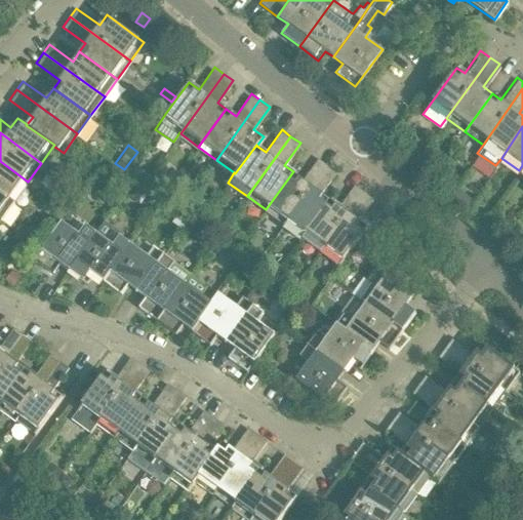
[(293,171),(266,209),(283,223),(327,162),(318,156),(303,178),(293,171)]
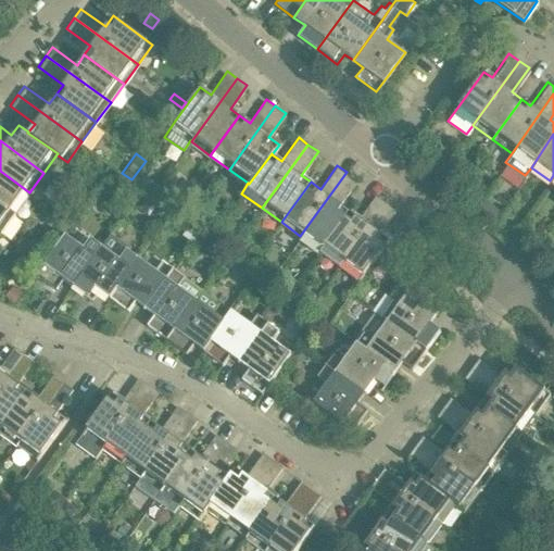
[(29,192),(0,171),(0,200),(15,212),(29,192)]
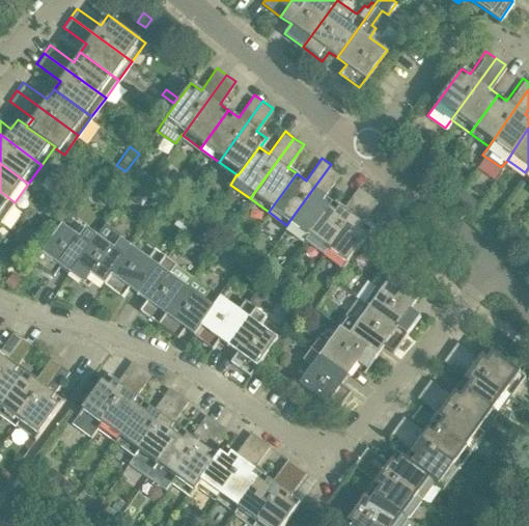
[(331,164),(286,225),(305,239),(333,200),(325,194),(340,171),(331,164)]
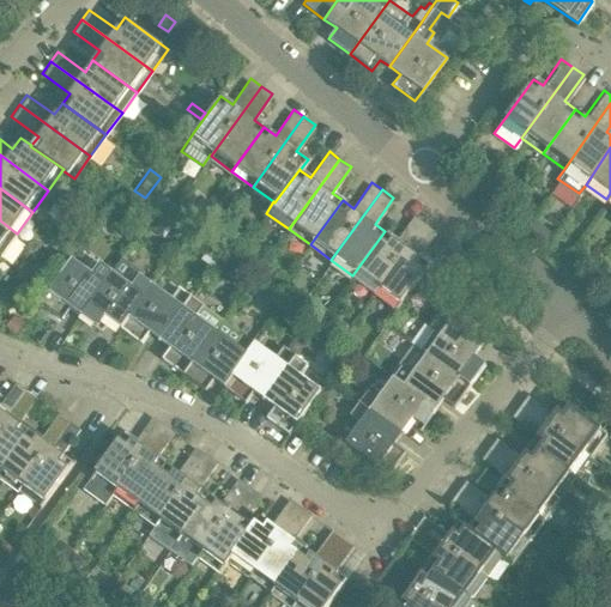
[(169,198),(157,190),(151,200),(163,208),(169,198)]
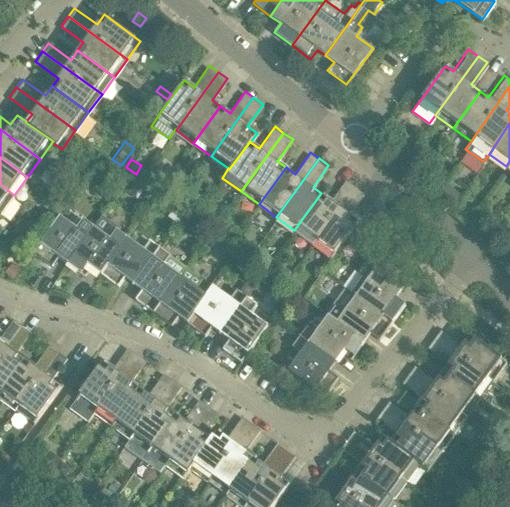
[(436,185),(440,179),(431,174),(427,180),(436,185)]
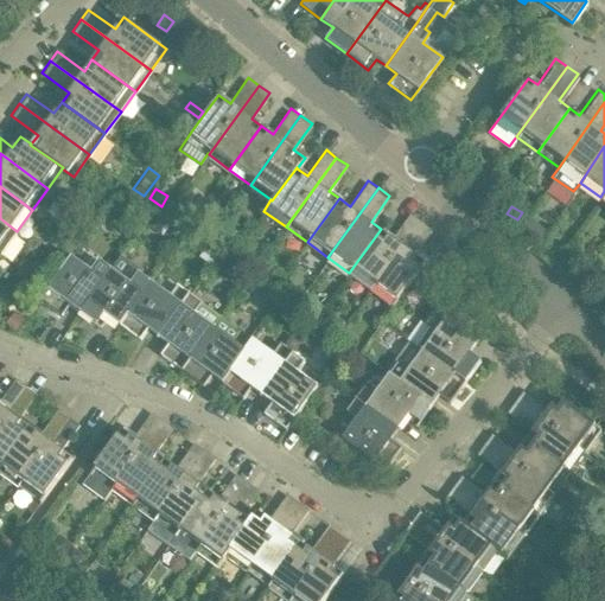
[(381,229),(349,273),(370,288),(421,218),(411,211),(392,236),(381,229)]
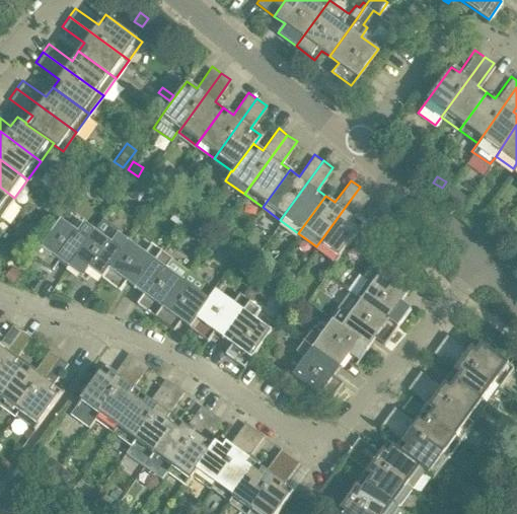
[(0,214),(1,215),(14,198),(0,187),(0,214)]
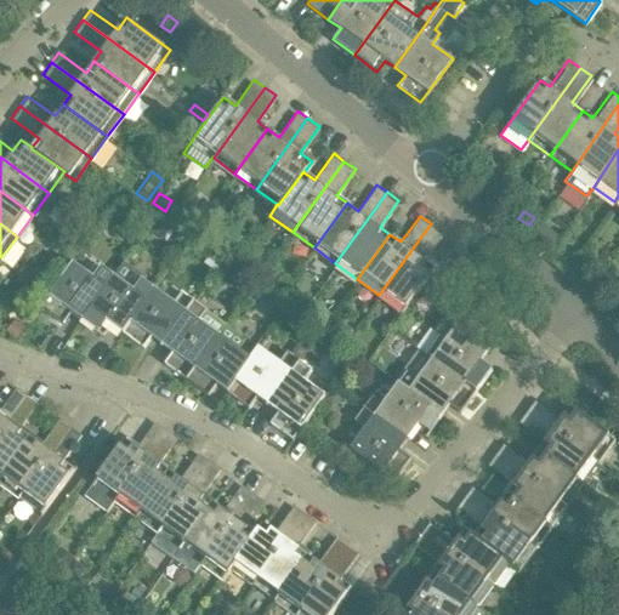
[(431,223),(379,295),(402,311),(416,291),(427,277),(435,267),(422,258),(442,232),(431,223)]
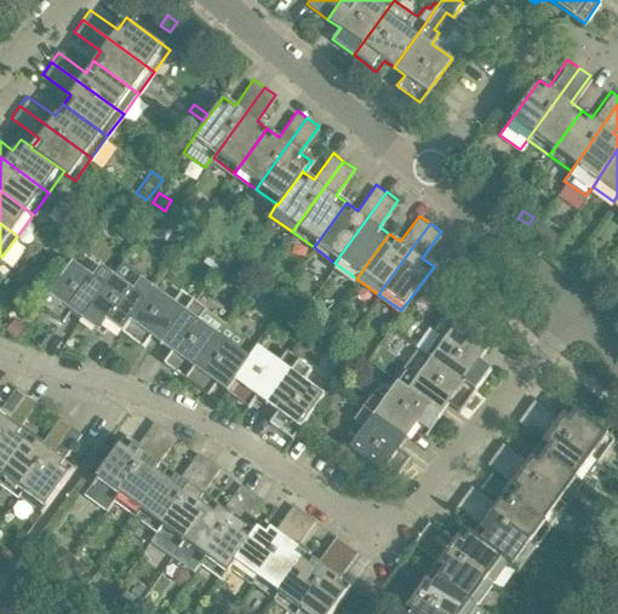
[(178,228),(172,236),(182,242),(187,234),(178,228)]
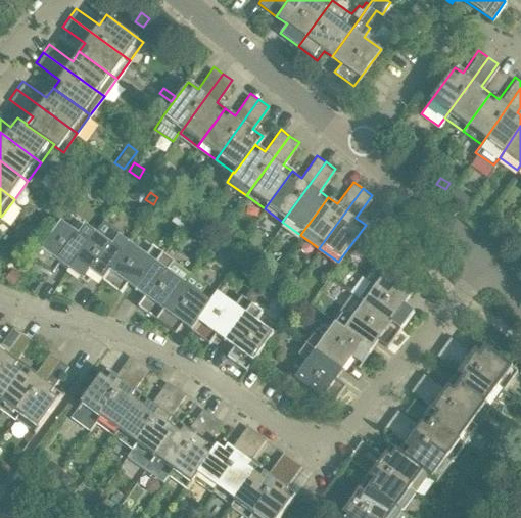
[(94,271),(102,277),(130,239),(117,231),(121,227),(103,215),(94,228),(95,228),(67,266),(87,280),(94,271)]
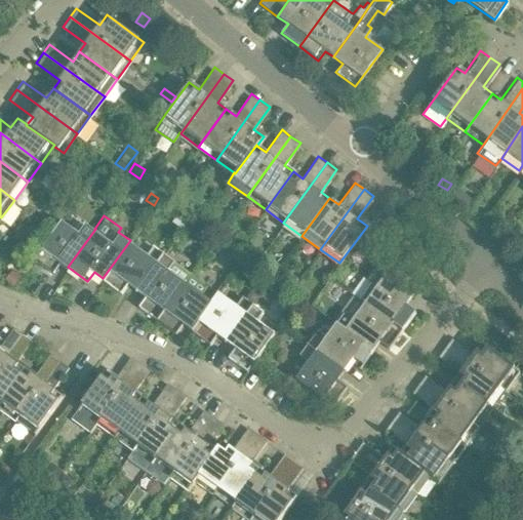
[(59,261),(68,267),(95,229),(94,229),(85,222),(79,231),(61,218),(34,255),(53,270),(59,261)]
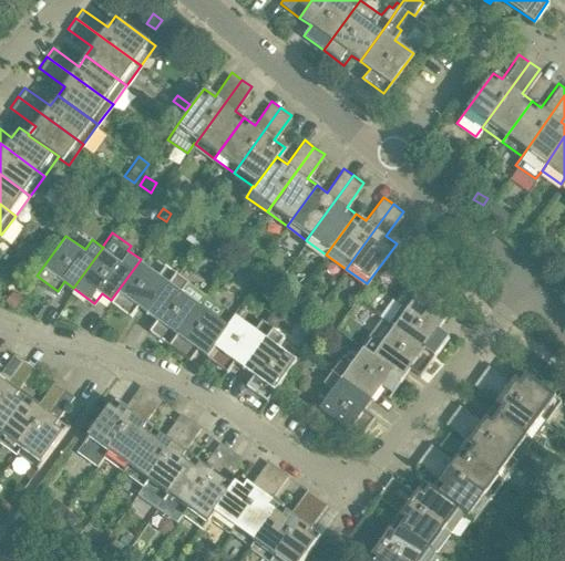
[(233,251),(236,246),(225,238),(221,242),(233,251)]
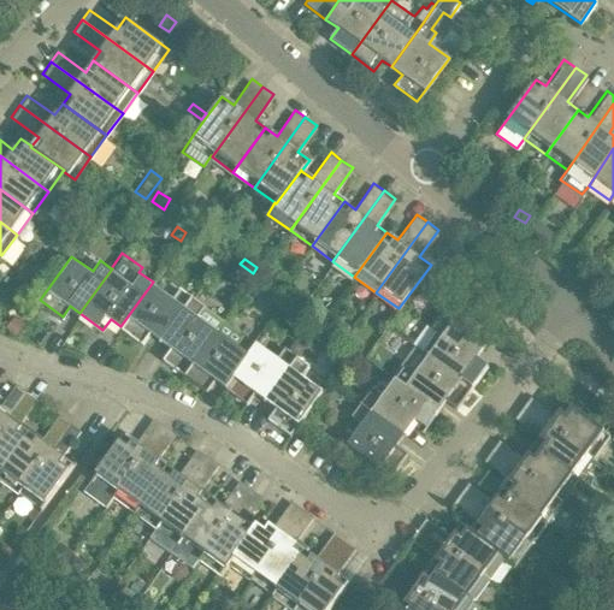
[(586,271),(567,259),(564,265),(562,267),(580,278),(586,271)]
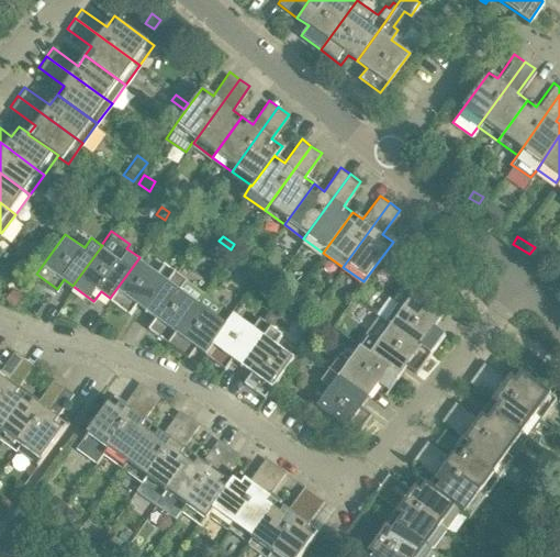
[(533,258),(537,262),(542,266),(550,256),(540,248),(533,258)]
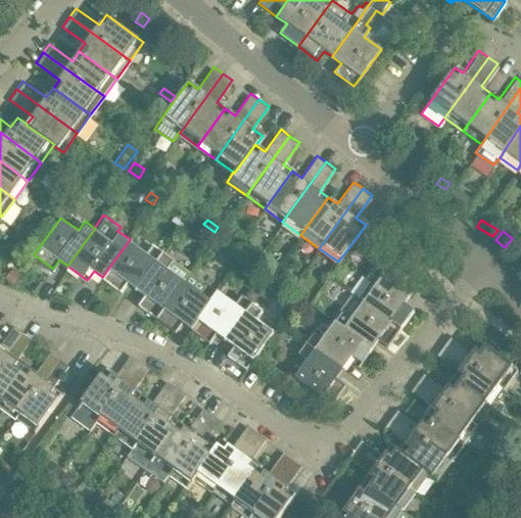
[(136,287),(163,250),(152,243),(146,251),(130,239),(102,277),(122,290),(128,282),(136,287)]
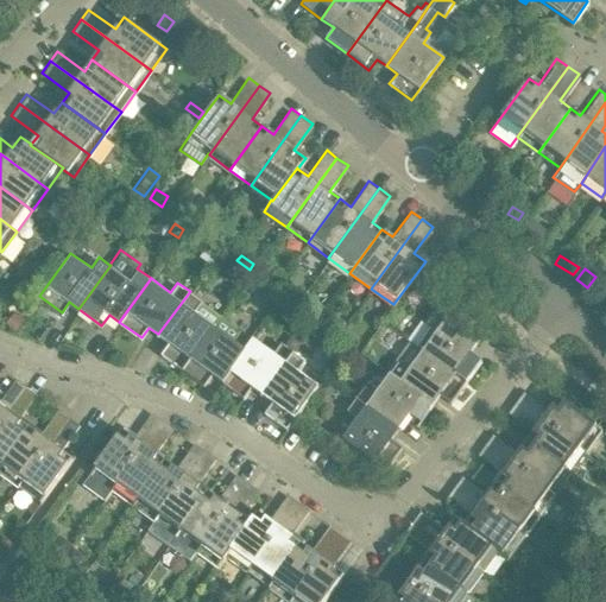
[(182,367),(214,323),(221,314),(190,291),(158,334),(169,342),(162,353),(182,367)]
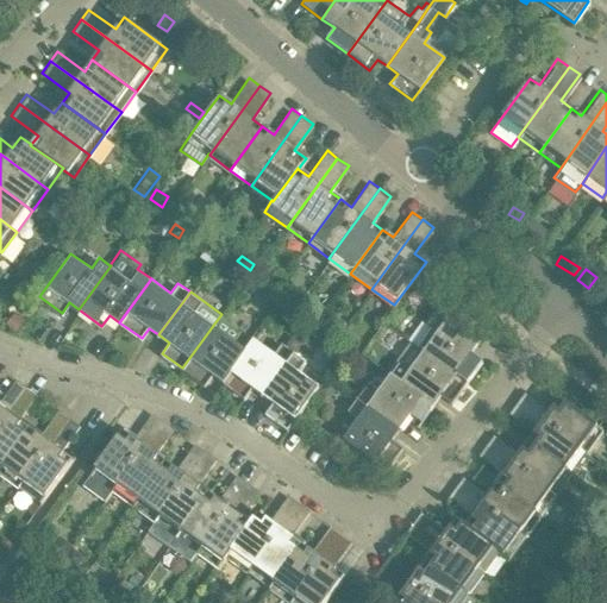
[(419,343),(468,378),(483,358),(473,350),(481,339),(437,308),(427,321),(432,325),(419,343)]
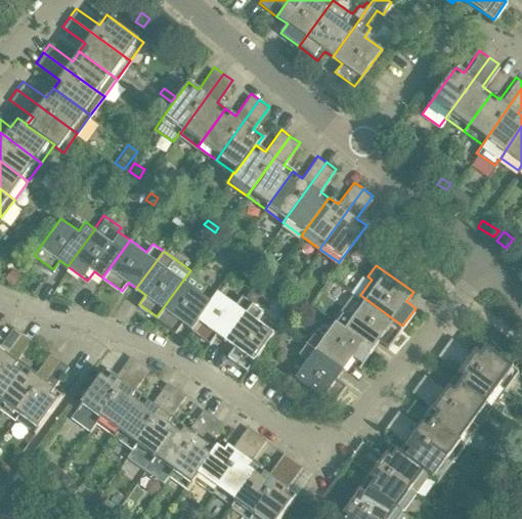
[(10,267),(3,277),(12,285),(19,274),(10,267)]
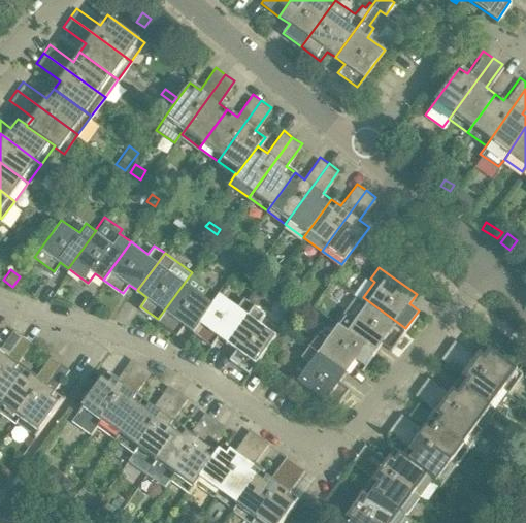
[(293,287),(299,280),(288,271),(282,279),(293,287)]
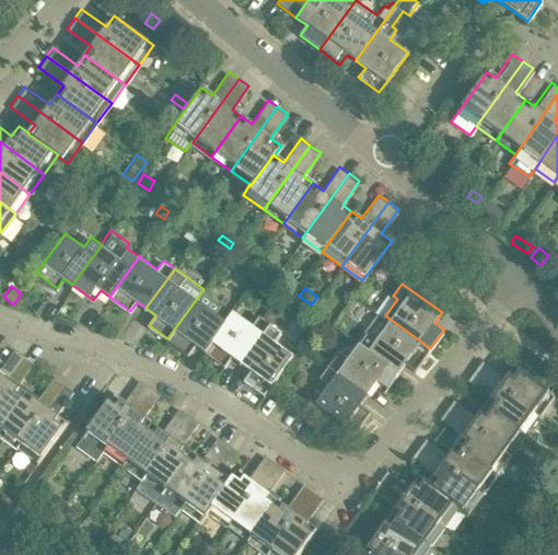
[(205,350),(233,310),(204,289),(197,298),(167,338),(188,354),(196,344),(205,350)]
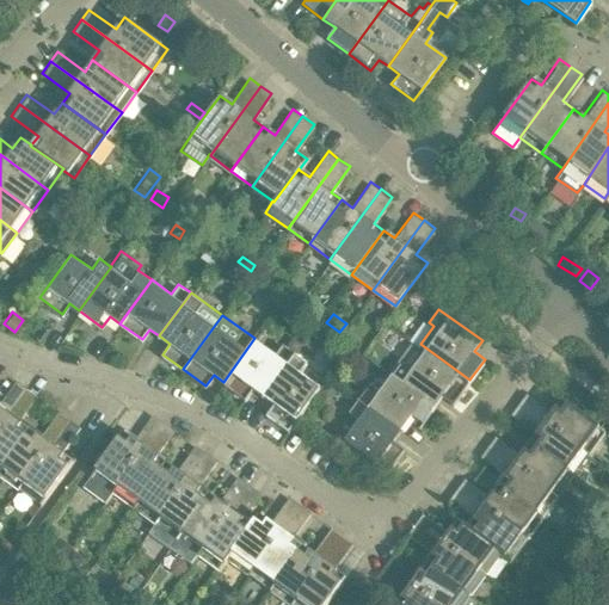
[(263,395),(295,351),(282,343),(275,353),(254,338),(223,382),(246,399),(253,388),(263,395)]
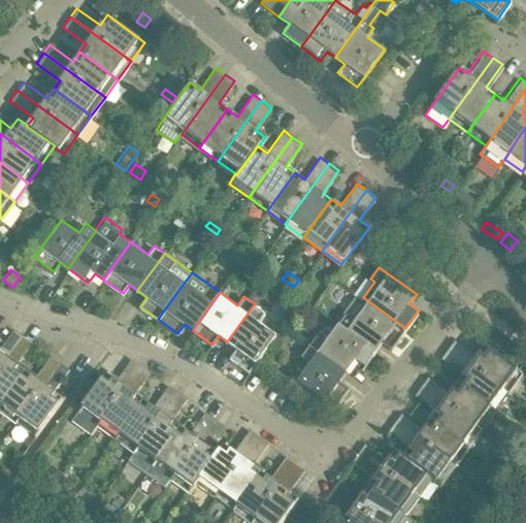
[(346,312),(338,323),(375,350),(382,341),(386,344),(391,348),(405,328),(363,297),(359,294),(346,312)]
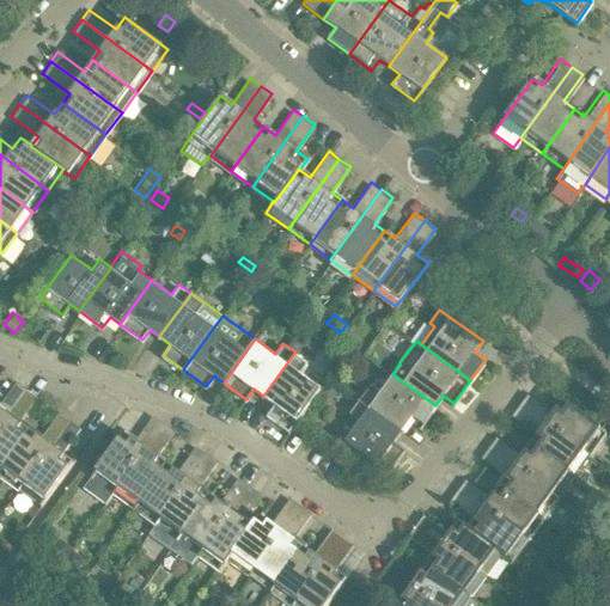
[(267,414),(290,429),(318,390),(321,386),(300,372),(307,361),(296,352),(263,396),(274,403),(267,414)]
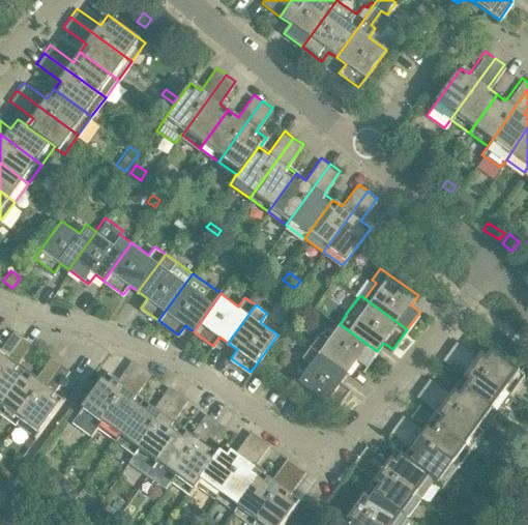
[(363,371),(377,351),(340,324),(327,341),(318,334),(311,344),(349,372),(354,363),(363,371)]
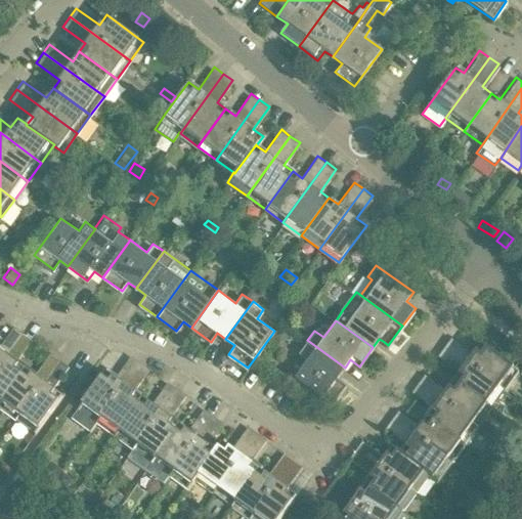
[(290,331),(279,323),(274,331),(272,334),(278,338),(286,337),(290,331)]
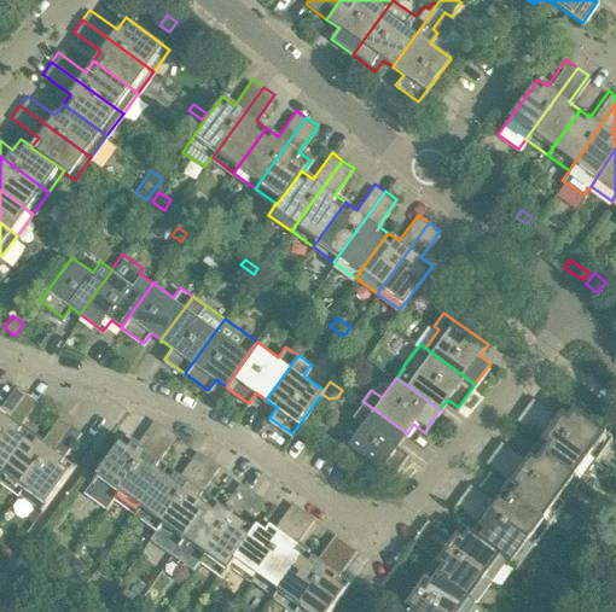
[(0,426),(27,390),(17,383),(0,404),(0,426)]
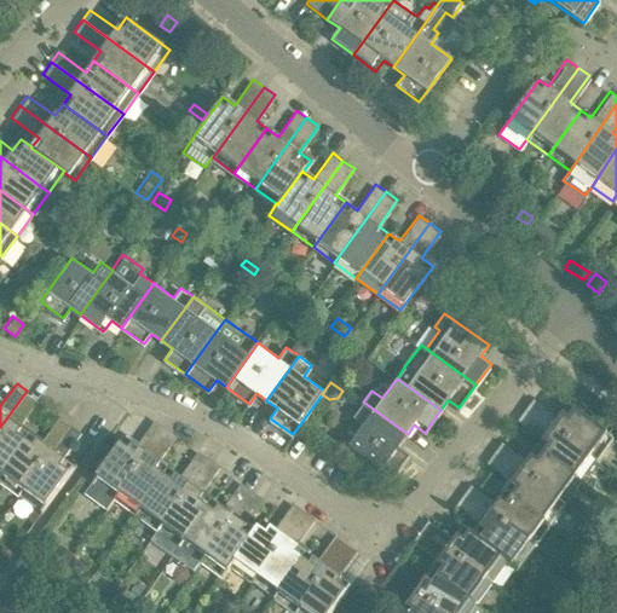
[(18,426),(38,399),(27,391),(0,427),(0,472),(28,433),(18,426)]
